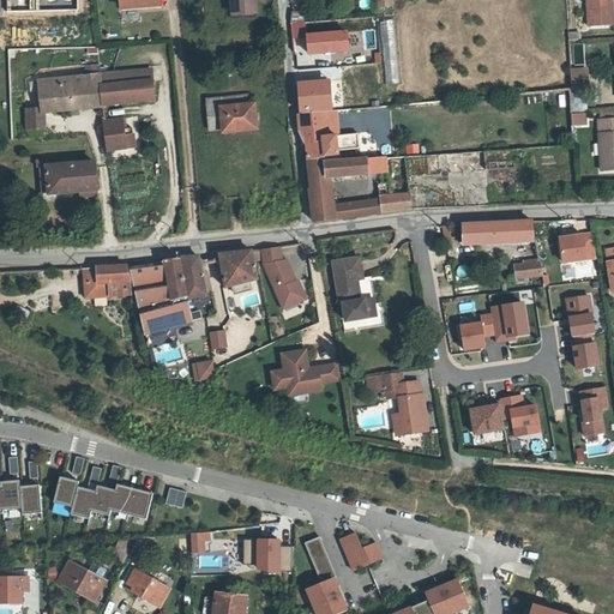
[(5,0),(6,12),(79,11),(78,0),(5,0)]
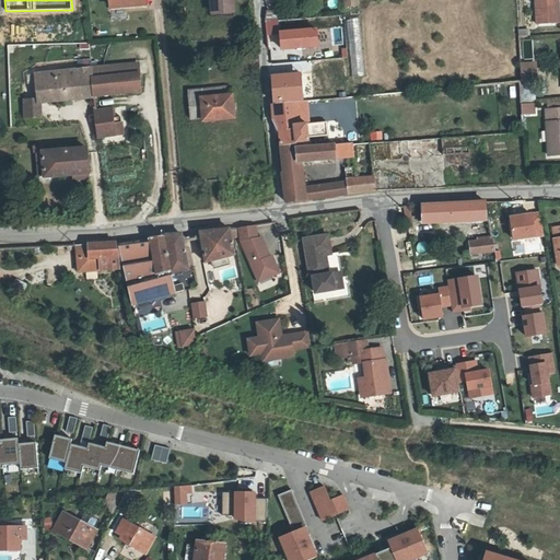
[(234,0),(216,0),(217,14),(235,13),(234,0)]
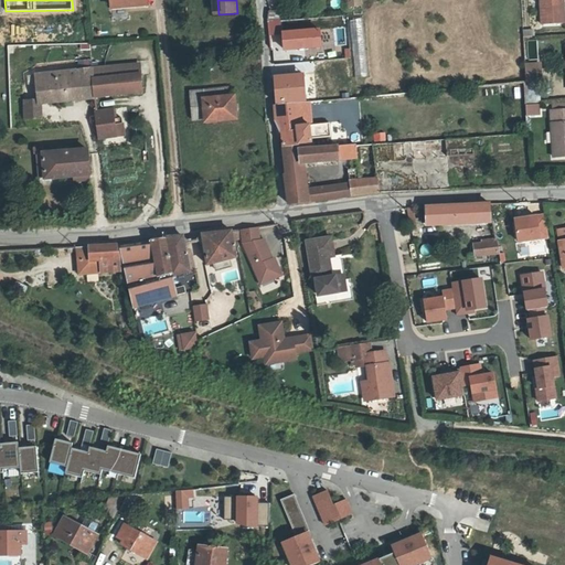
[(561,0),(541,0),(543,25),(564,24),(564,6),(564,4),(562,6),(561,0)]
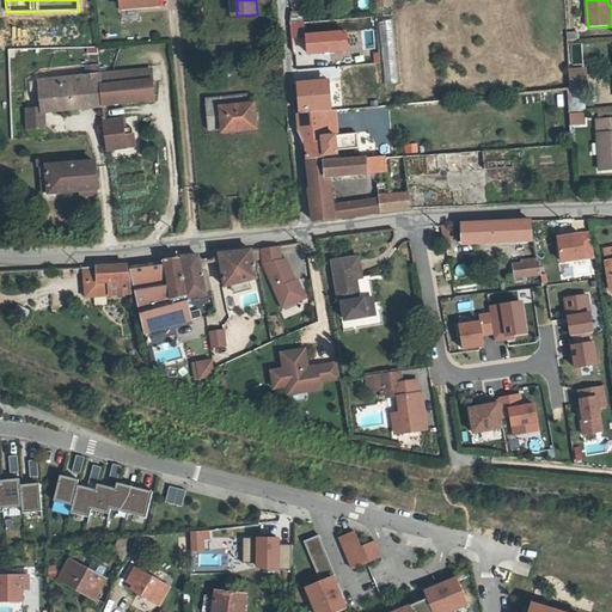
[(567,41),(579,40),(577,30),(567,31),(567,41)]
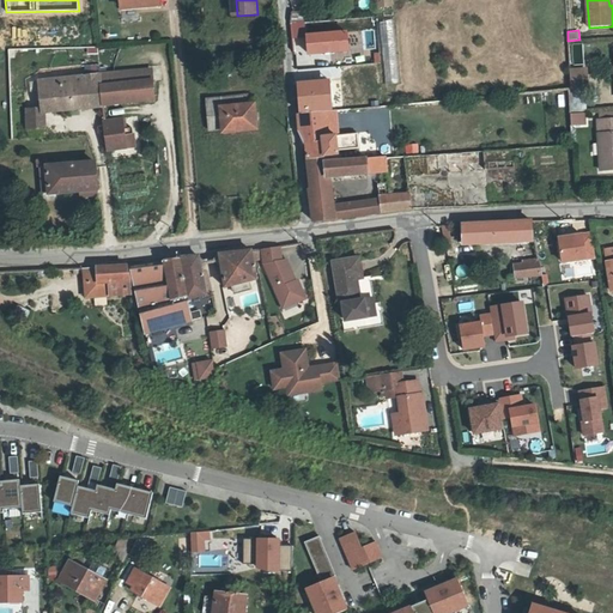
[(305,40),(293,41),(295,56),(319,55),(317,40),(305,40)]
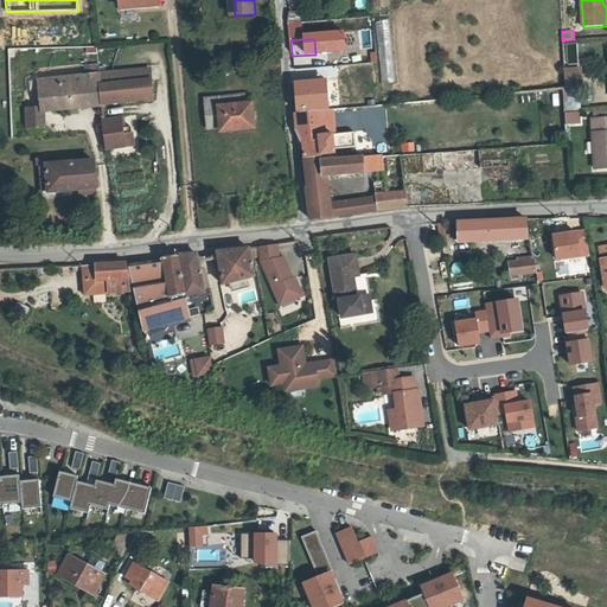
[(101,74),(103,98),(126,96),(127,100),(154,97),(152,68),(101,74)]
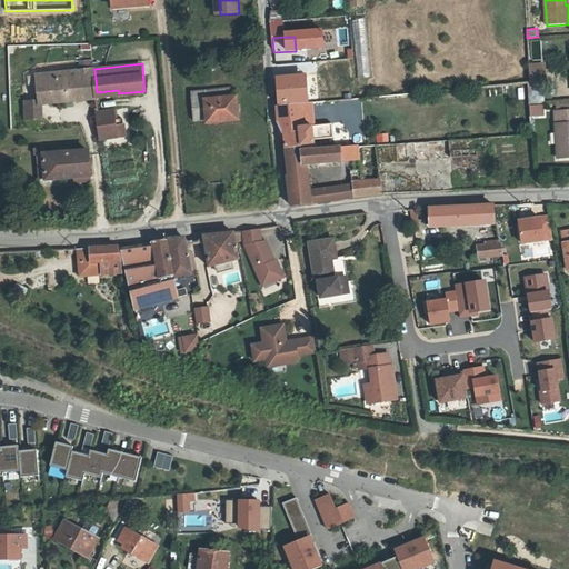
[(279,105),(299,102),(297,86),(296,66),(280,67),(276,72),(279,105)]
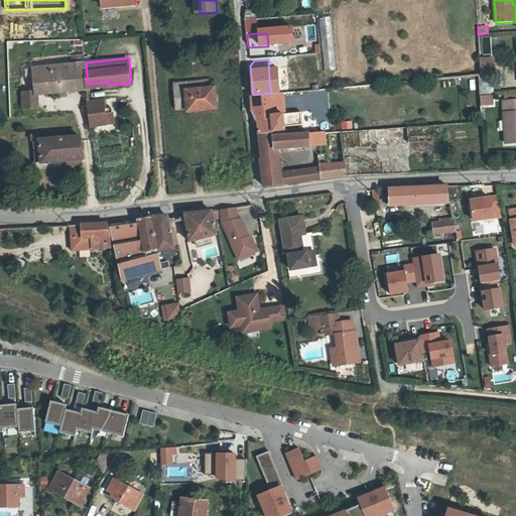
[(494,59),(480,60),(481,76),(495,75),(494,59)]
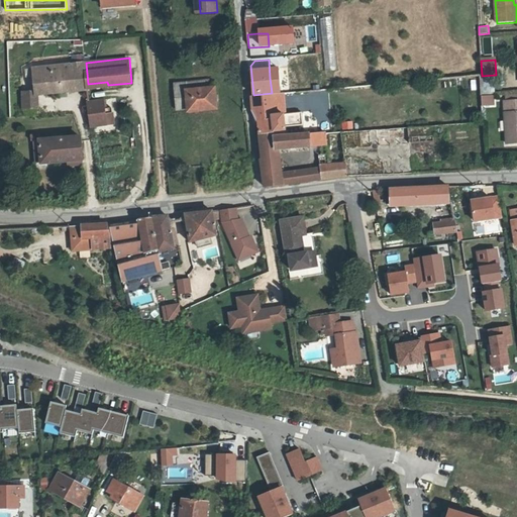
[(88,84),(86,63),(27,69),(27,77),(35,77),(37,93),(75,89),(74,85),(88,84)]
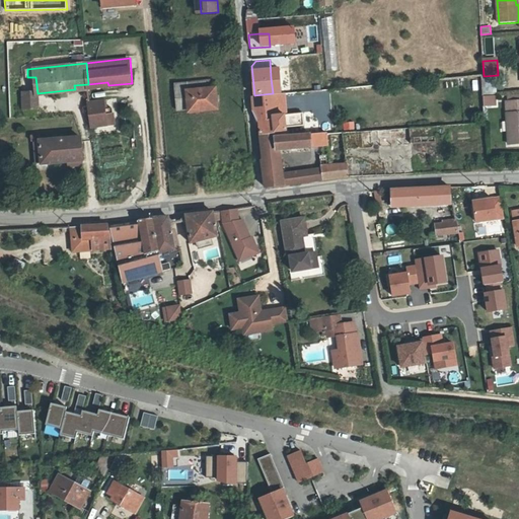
[(273,93),(305,90),(304,75),(271,78),(273,93)]
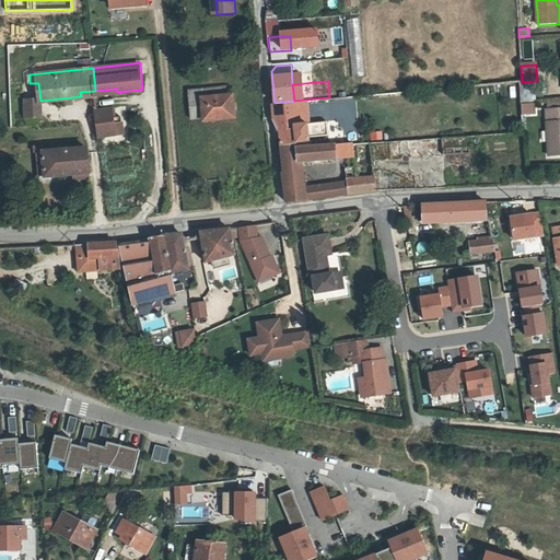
[(194,119),(206,118),(206,119),(236,117),(235,94),(231,94),(230,84),(190,89),(194,119)]
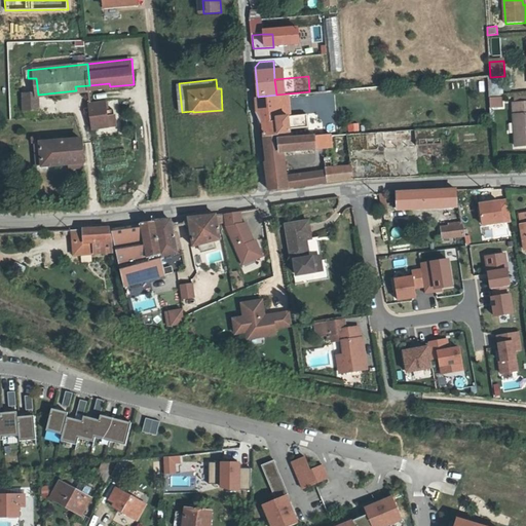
[(489,88),(492,96),(502,91),(499,84),(489,88)]
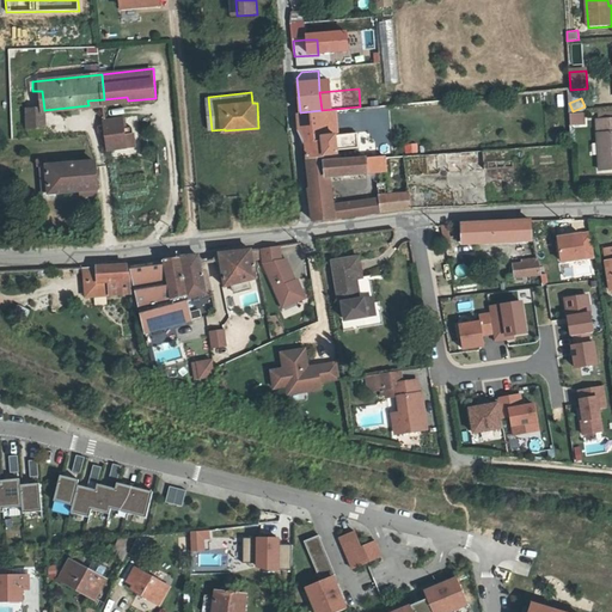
[(29,110),(30,126),(44,124),(44,110),(29,110)]
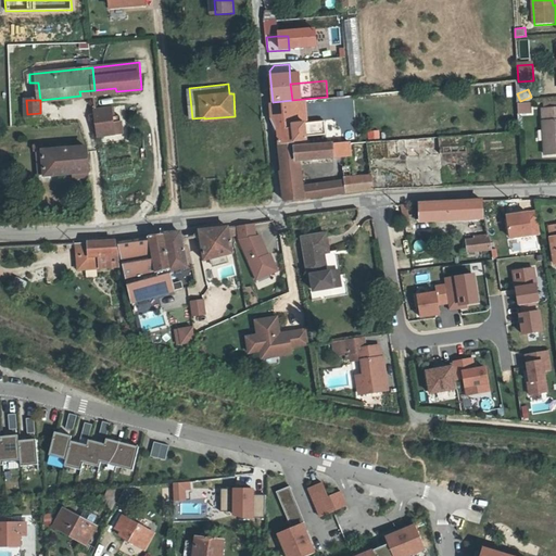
[(278,130),(279,144),(308,144),(306,111),(305,101),(272,104),(273,118),(278,130)]
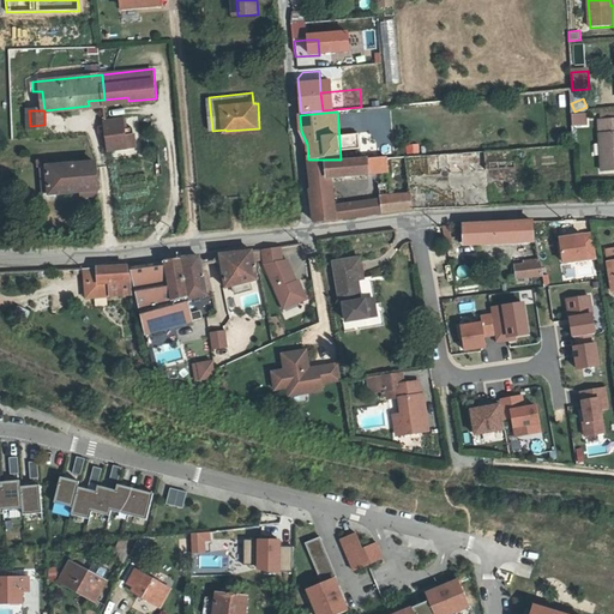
[(570,112),(571,126),(587,125),(585,112),(570,112)]
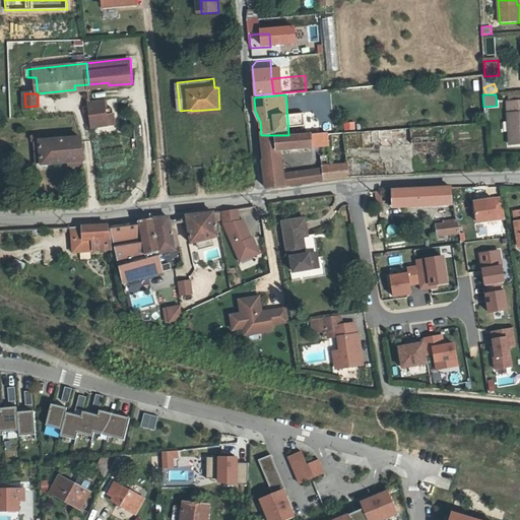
[(519,95),(509,98),(509,104),(519,103),(519,95)]
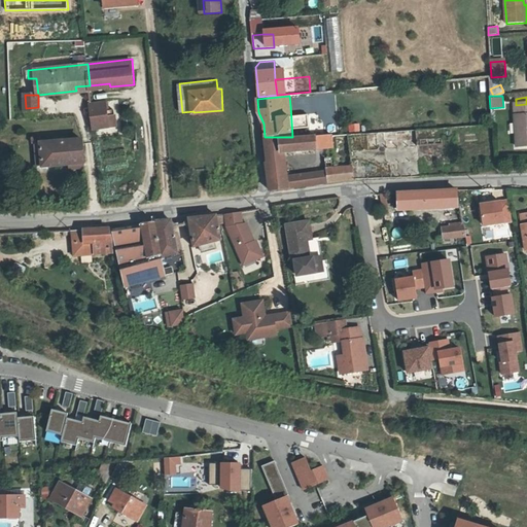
[(106,100),(92,102),(95,127),(116,125),(115,108),(107,109),(106,100)]
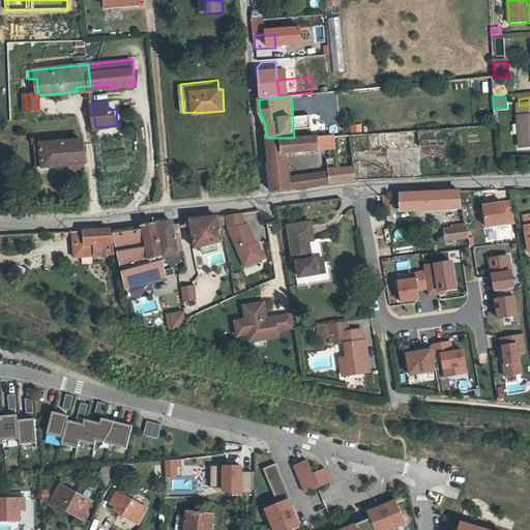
[(529,148),(529,105),(519,106),(518,107),(520,149),(529,148)]
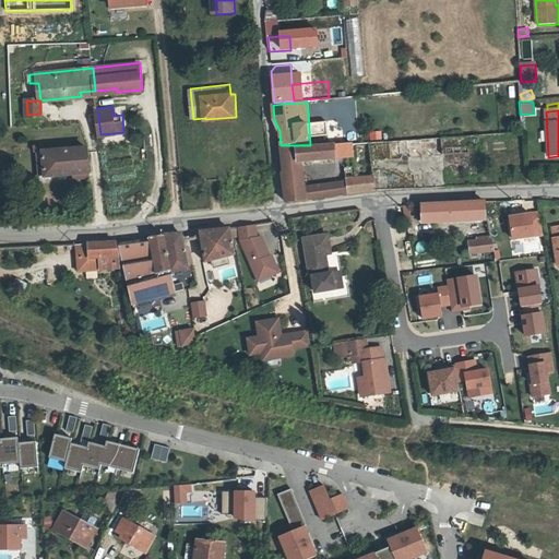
[(334,144),(354,144),(353,135),(337,137),(337,135),(320,137),(321,144),(334,144)]
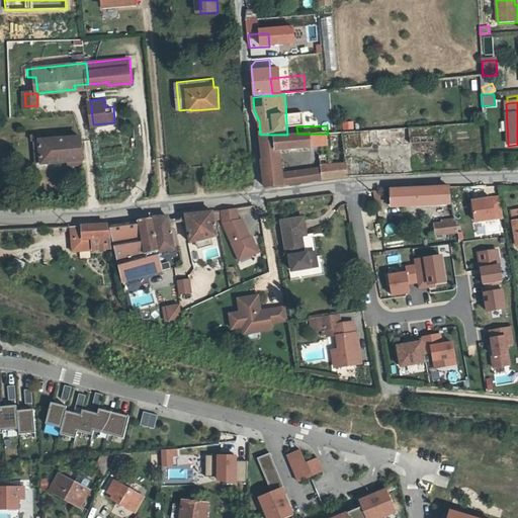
[(409,127),(328,134),(329,146),(330,163),(333,163),(334,165),(347,164),(348,177),(414,174),(414,170),(411,145),(409,127)]
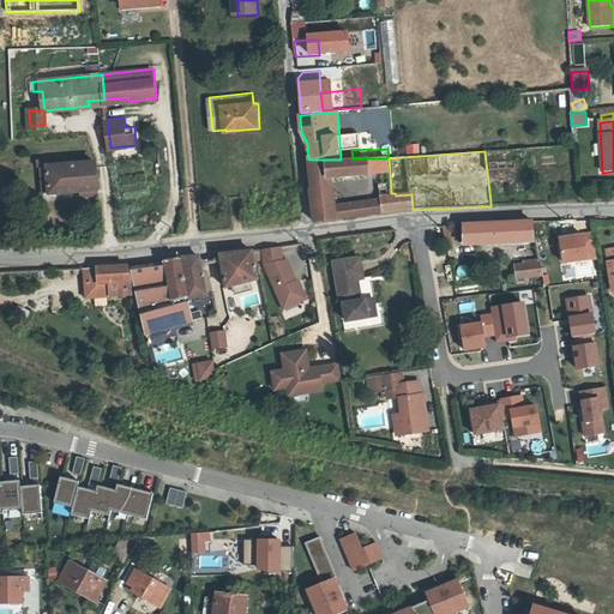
[(43,178),(50,178),(52,192),(101,187),(98,161),(49,166),(49,158),(41,158),(43,178)]
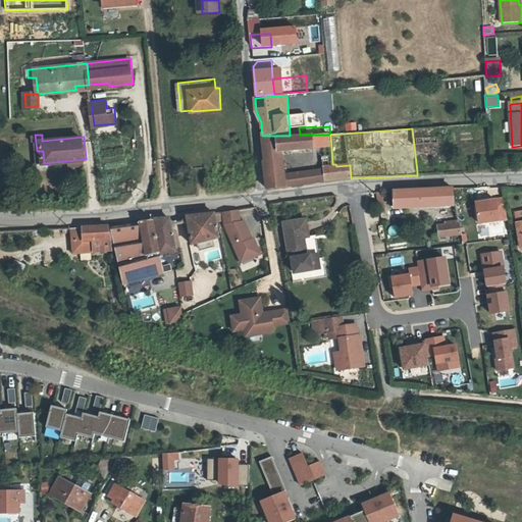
[(290,135),(262,136),(265,163),(264,163),(267,189),(285,187),(283,175),(280,151),(313,149),(312,135),(300,135),(290,135)]
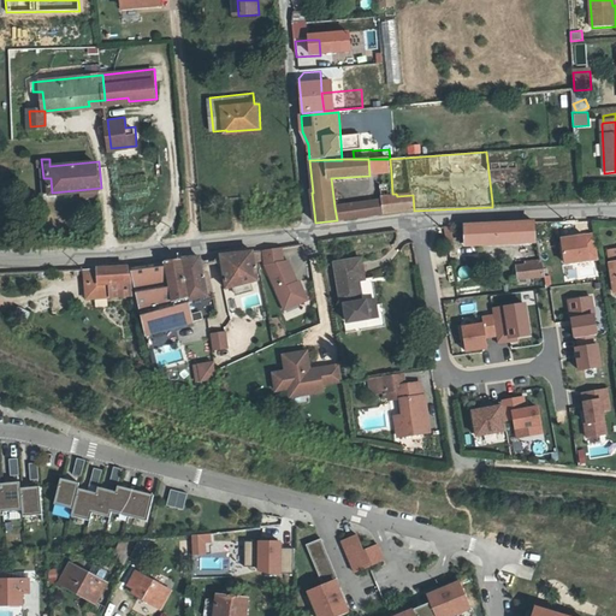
[(390,159),(368,159),(369,176),(391,173),(390,159)]
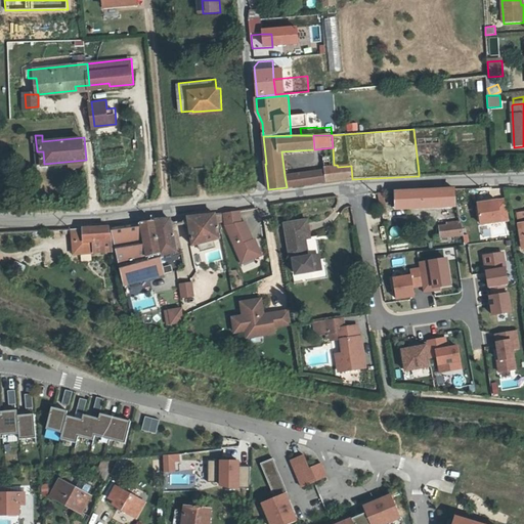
[(326,182),(352,179),(351,166),(338,167),(337,165),(334,165),(334,167),(325,168),(325,171),(326,182)]
